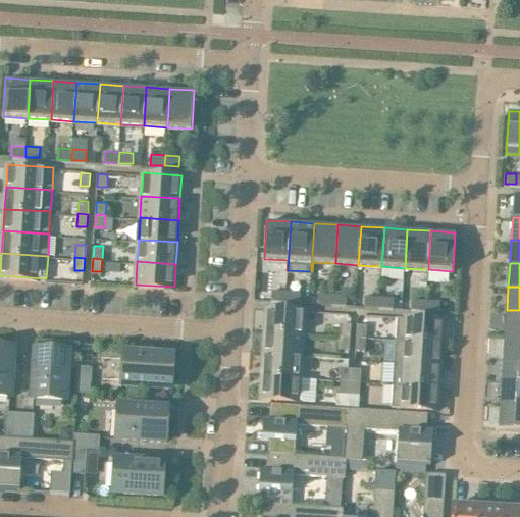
[(272,289),(271,299),(287,300),(287,290),(272,289)]
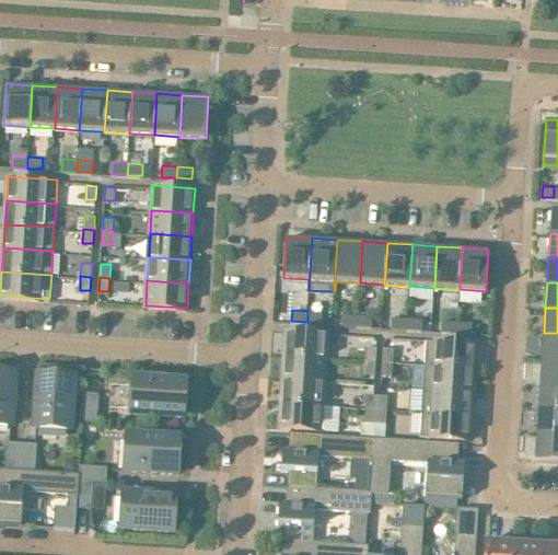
[(323,312),(307,311),(307,322),(322,323),(323,312)]
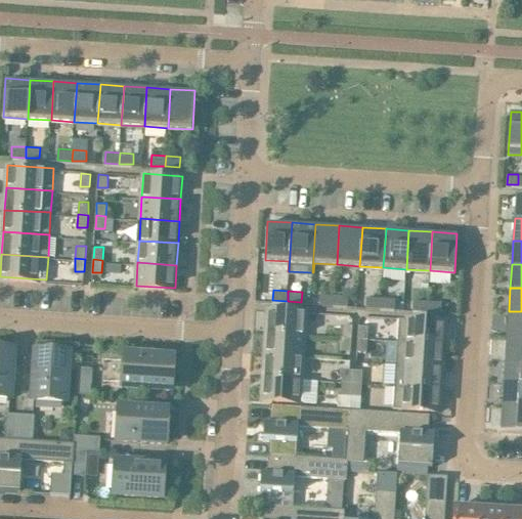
[(320,293),(319,303),(334,304),(335,294),(320,293)]
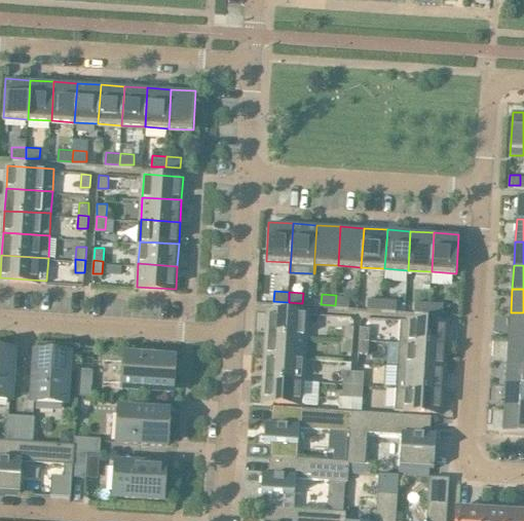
[(350,295),(336,295),(335,305),(349,306),(350,295)]
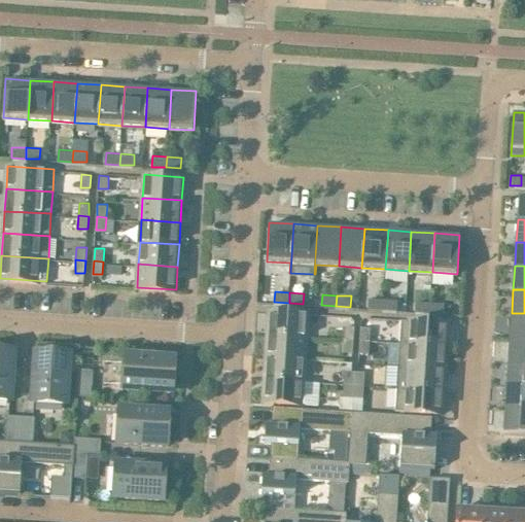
[(370,298),(369,308),(383,309),(384,298),(370,298)]
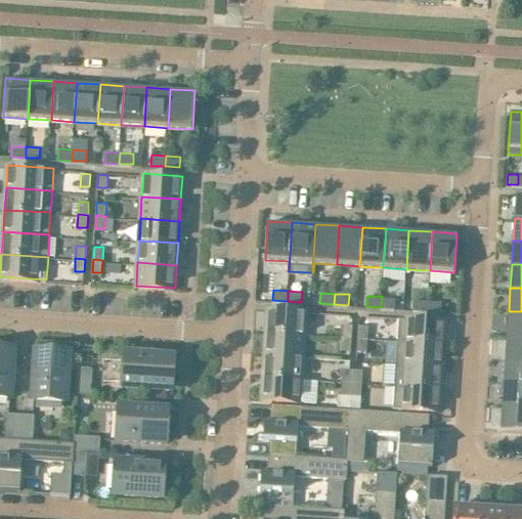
[(395,297),(382,296),(381,307),(395,308),(395,297)]
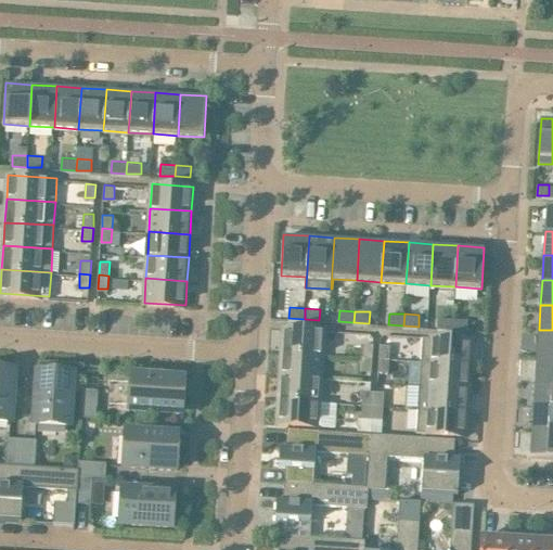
[(438,317),(437,328),(452,329),(453,317),(438,317)]
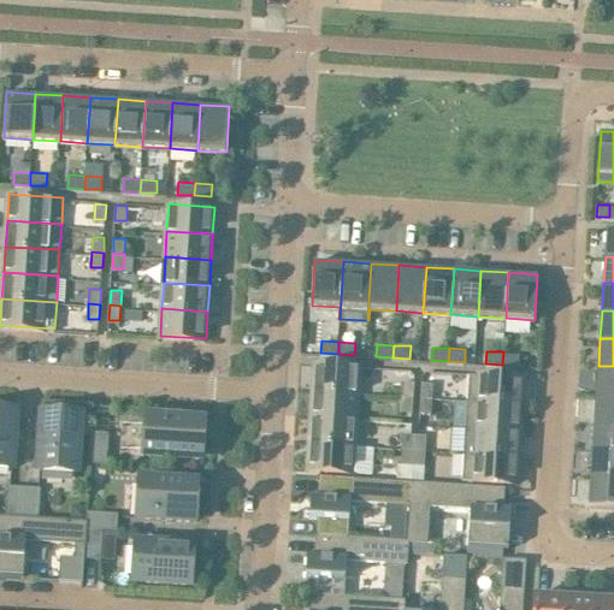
[(520,353),(503,351),(502,365),(519,365),(520,353)]
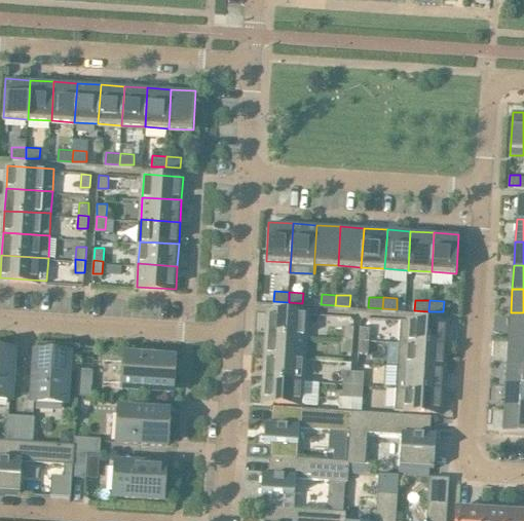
[(267,332),(306,334),(307,311),(269,309),(267,332)]
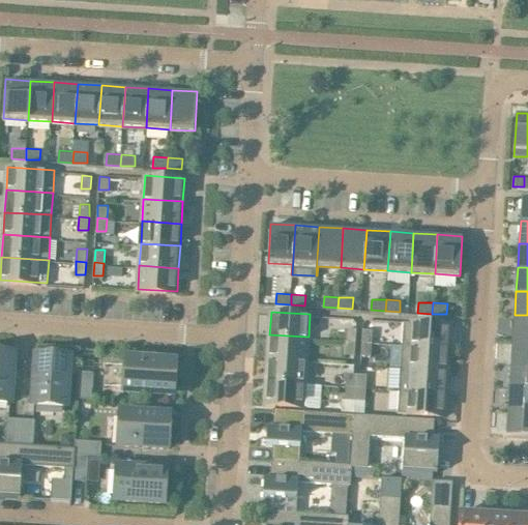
[(527,315),(515,315),(512,339),(527,339),(527,315)]
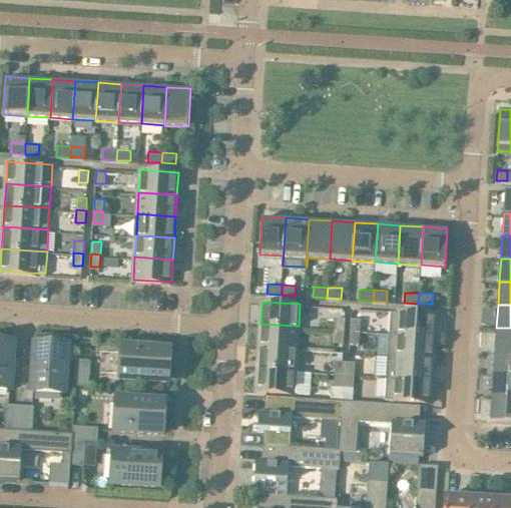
[(390,332),(435,335),(436,313),(391,310),(390,332)]
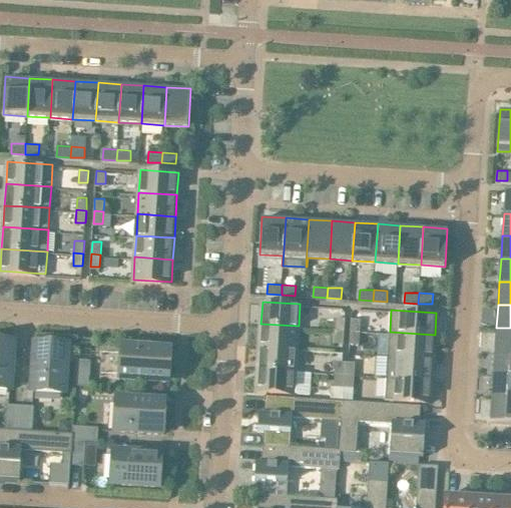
[(335,329),(345,329),(346,317),(336,316),(335,329)]
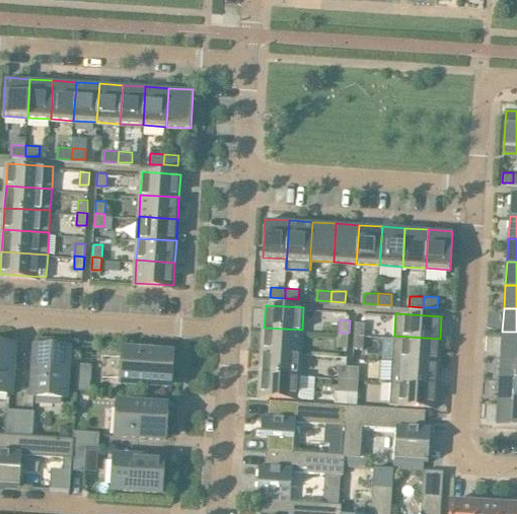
[(355,334),(364,334),(365,321),(356,320),(355,334)]
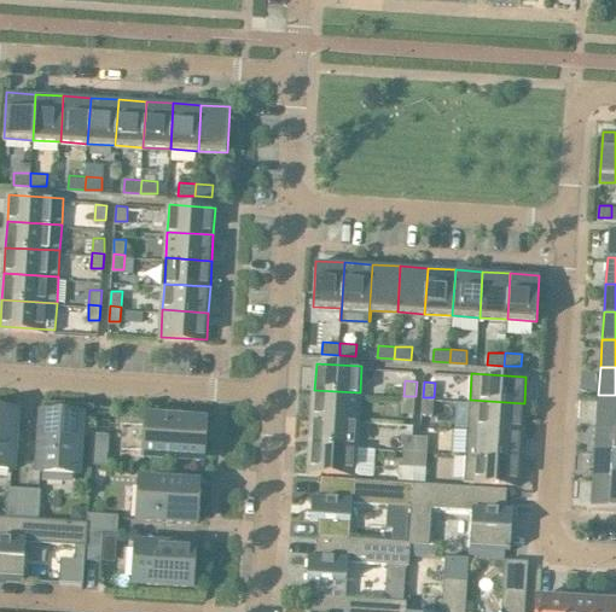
[(359,419),(360,392),(314,390),(313,417),(359,419)]
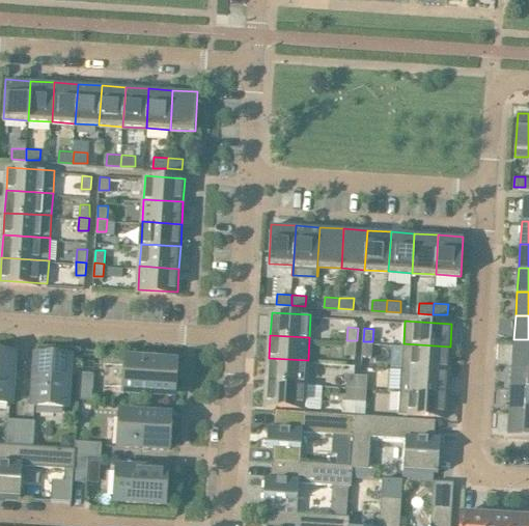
[(528,339),(513,339),(512,362),(528,363),(528,339)]
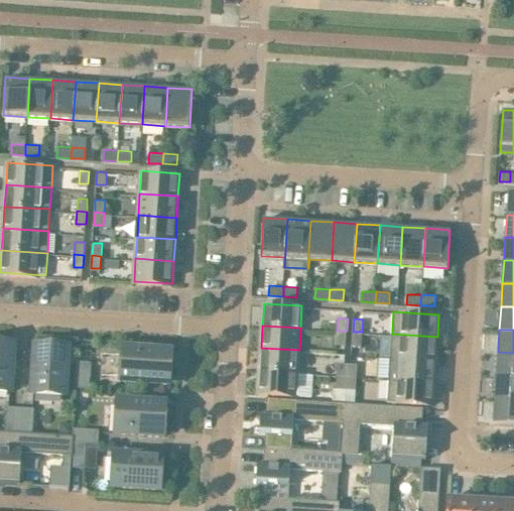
[(346,344),(347,331),(337,331),(337,343),(346,344)]
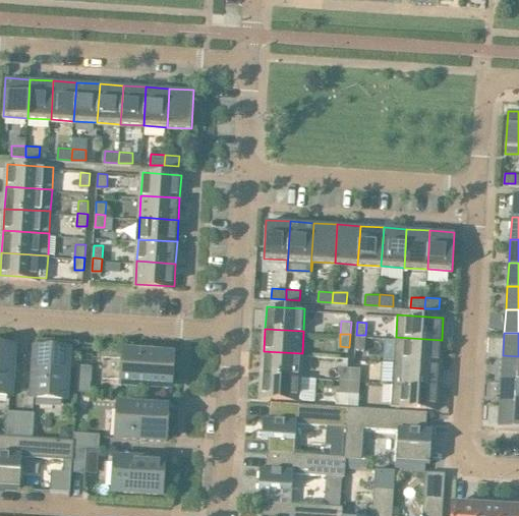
[(364,348),(365,335),(356,335),(355,347),(364,348)]
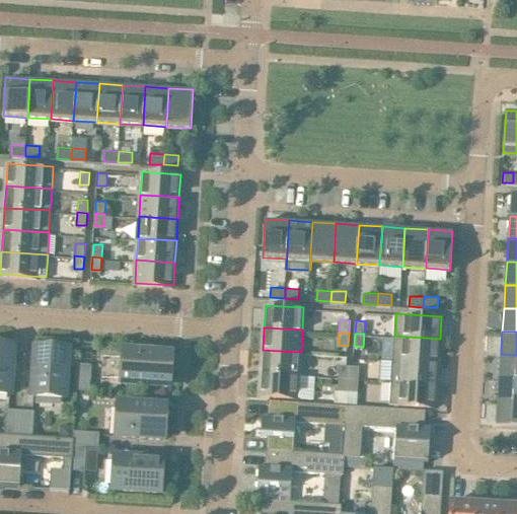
[(438,361),(440,339),(394,336),(392,358),(438,361)]
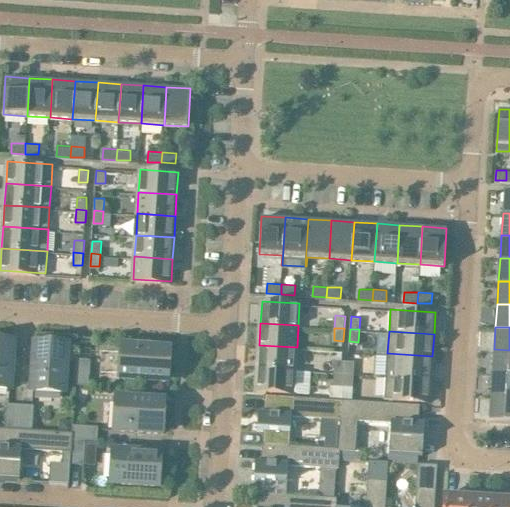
[(0,385),(10,386),(13,340),(0,339),(0,385)]
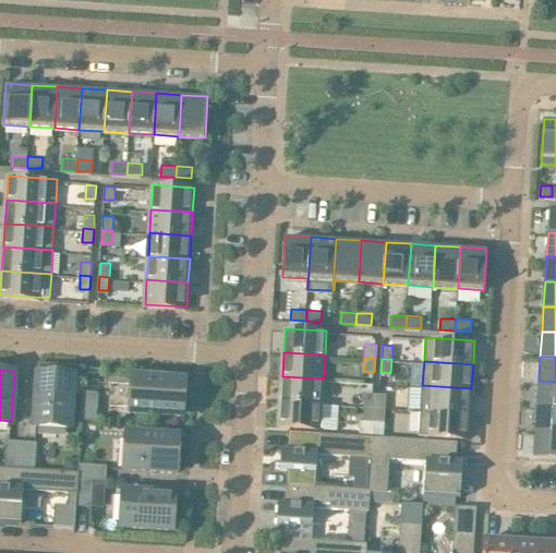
[(70,425),(73,375),(39,373),(36,423),(70,425)]
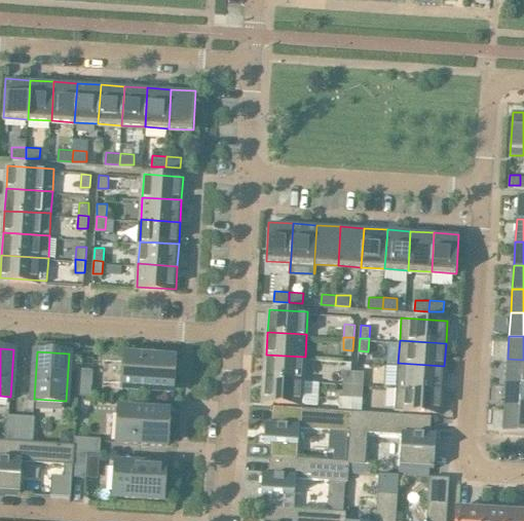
[(172,389),(173,358),(126,355),(124,386),(172,389)]
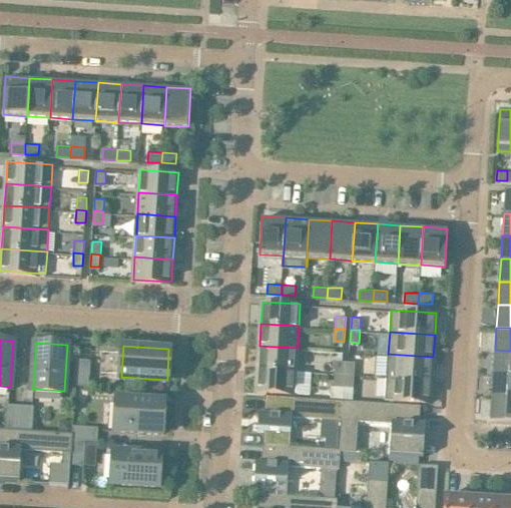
[(296,370),(298,348),(260,346),(258,367),(296,370)]
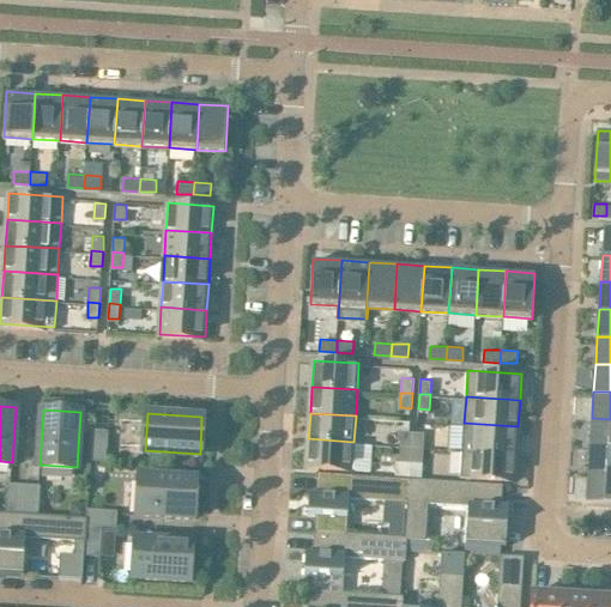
[(610,419),(592,418),(590,445),(610,447),(610,419)]
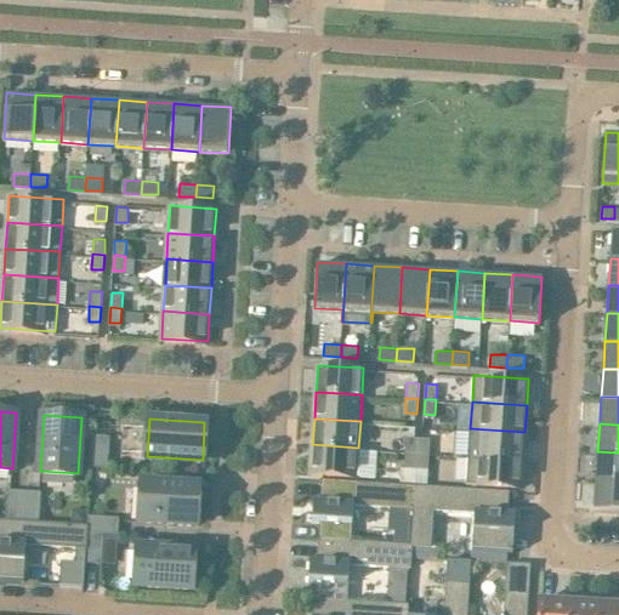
[(523,457),(524,432),(470,428),(469,454),(523,457)]
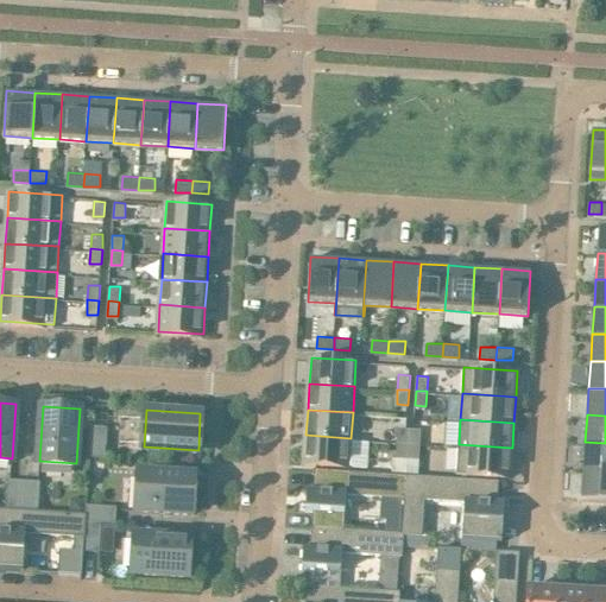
[(92,424),(89,455),(106,456),(107,424),(92,424)]
